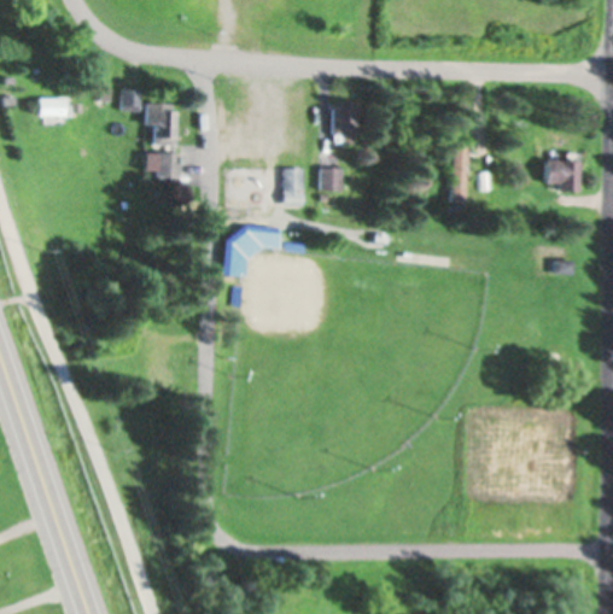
[(112,89),(111,103),(101,101),(101,88),(112,89)]
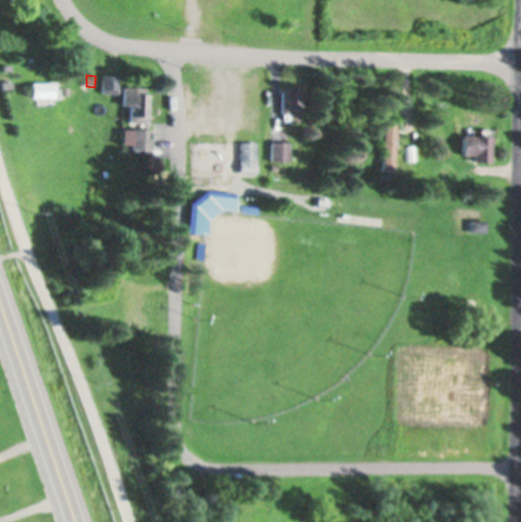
[(120,75),(120,90),(119,90),(119,94),(105,93),(105,90),(104,90),(104,75),(120,75)]
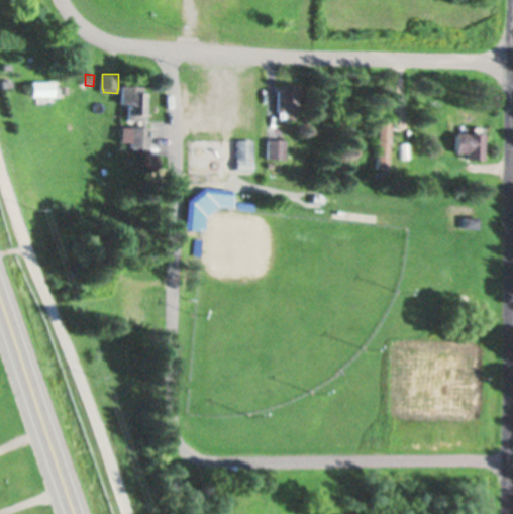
[(12,88),(3,89),(2,82),(12,81),(12,88)]
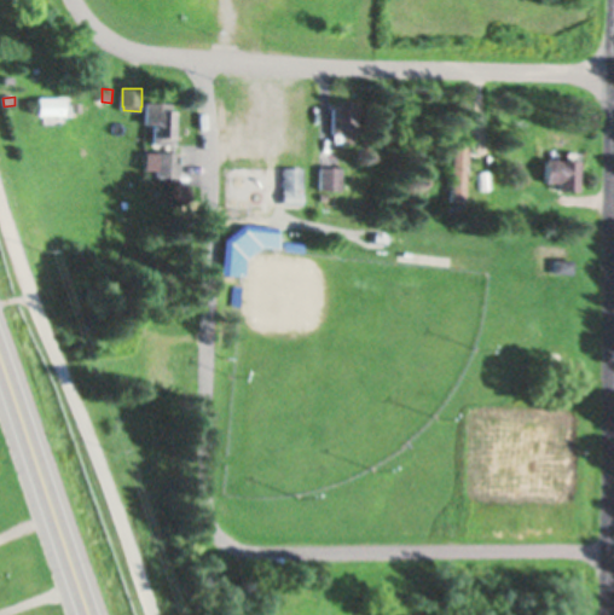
[(65,99),(65,116),(39,116),(39,98),(65,99)]
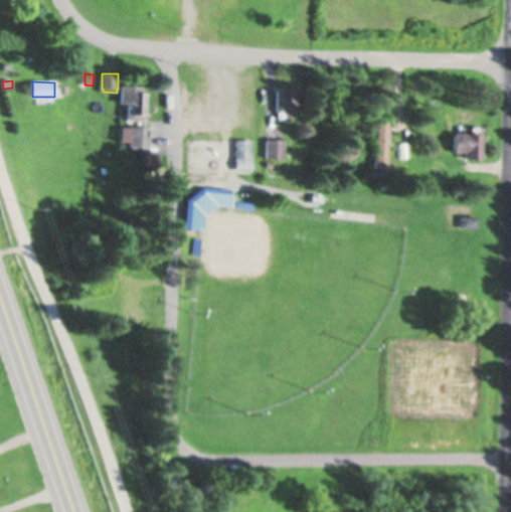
[(146,128),(150,128),(150,148),(131,147),(132,127),(142,128),(142,121),(129,120),(129,104),(122,104),(122,86),(143,87),(143,93),(147,93),(146,128)]
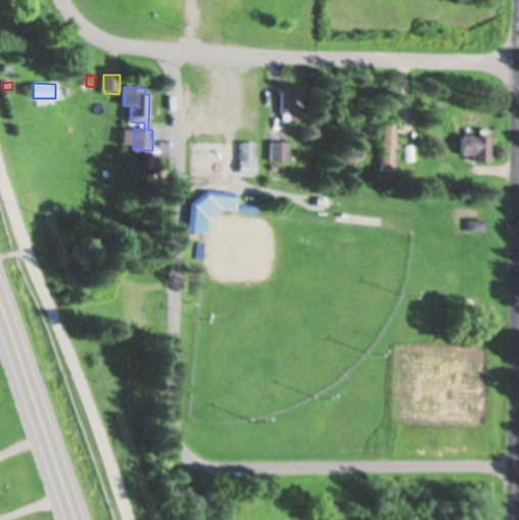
[(303,87),(303,113),(297,113),(297,123),(289,123),(289,114),(281,114),(281,93),(286,93),(286,87),(303,87)]
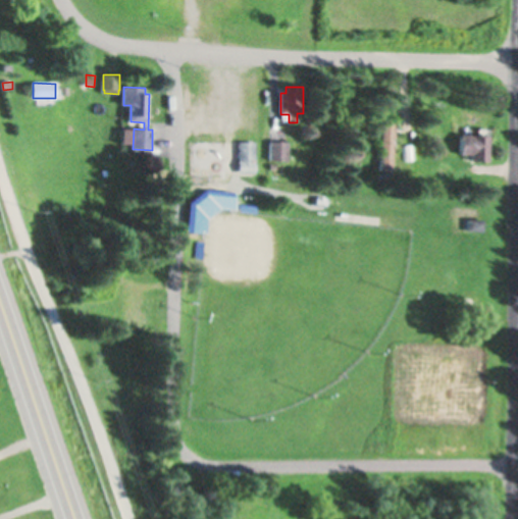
[(397,123),(394,172),(382,171),(384,122),(397,123)]
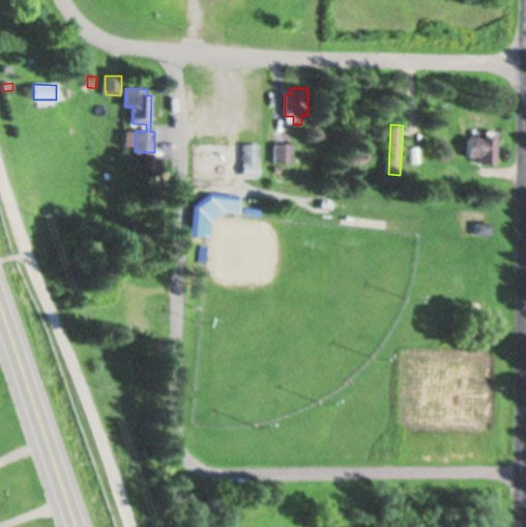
[(497,139),(497,166),(480,165),(480,158),(469,157),(469,138),(488,139),(497,139)]
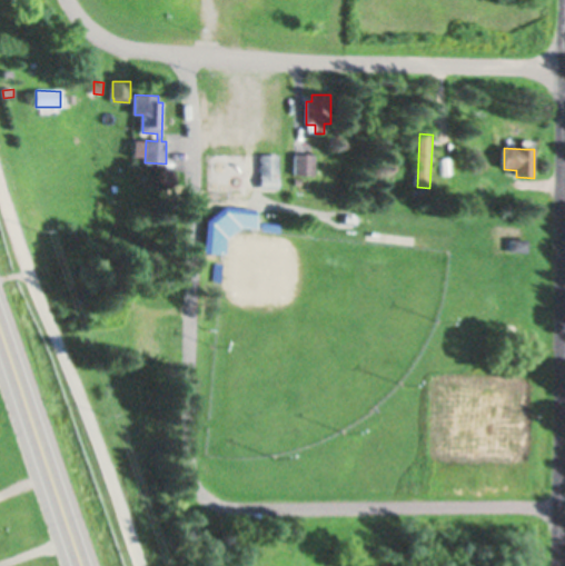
[(315,155),(314,175),(295,175),(295,154),(315,155)]
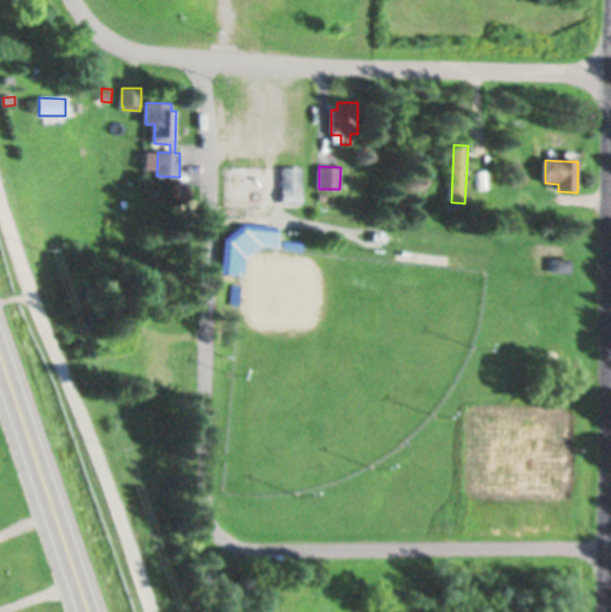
[(301,168),(301,205),(282,203),(282,167),(301,168)]
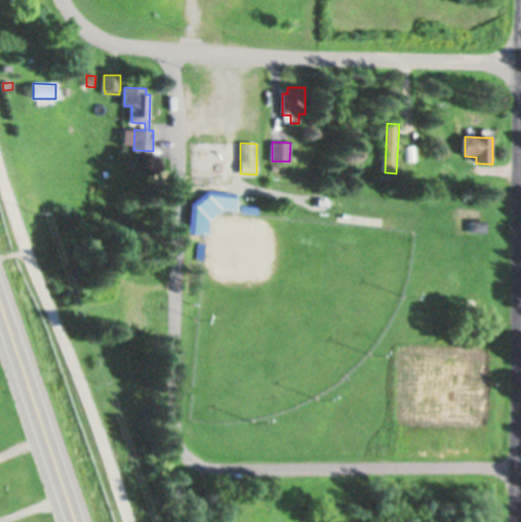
[(453,168),(453,176),(445,176),(445,168),(453,168)]
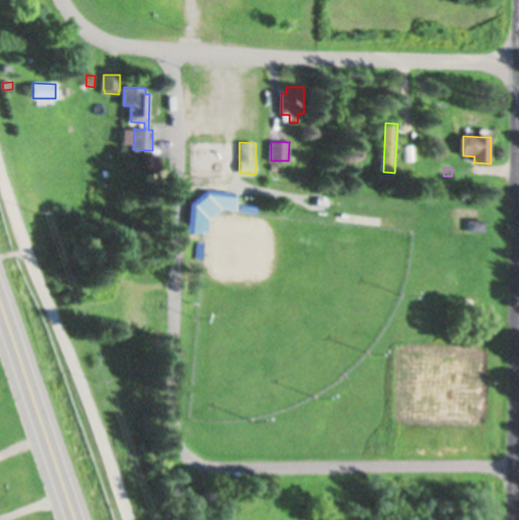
[(235,194),(234,210),(219,208),(205,220),(204,233),(188,234),(190,204),(205,192),(235,194)]
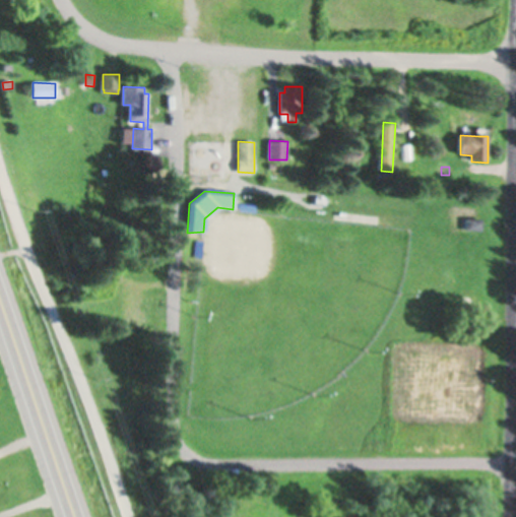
[(327,197),(326,206),(316,205),(317,196),(327,197)]
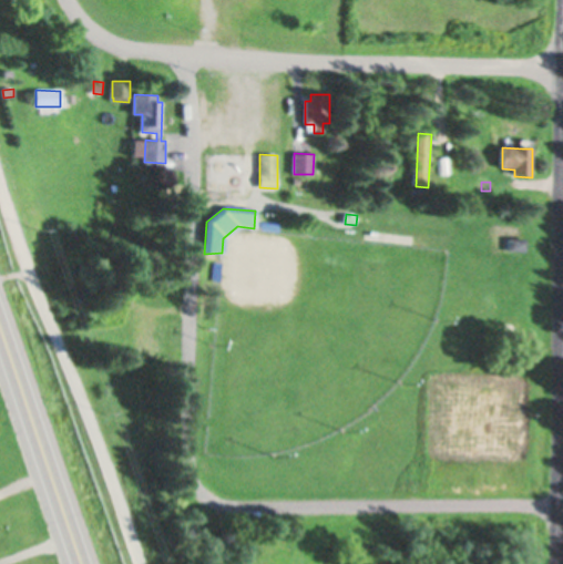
[(279,224),(278,232),(262,231),(262,223),(279,224)]
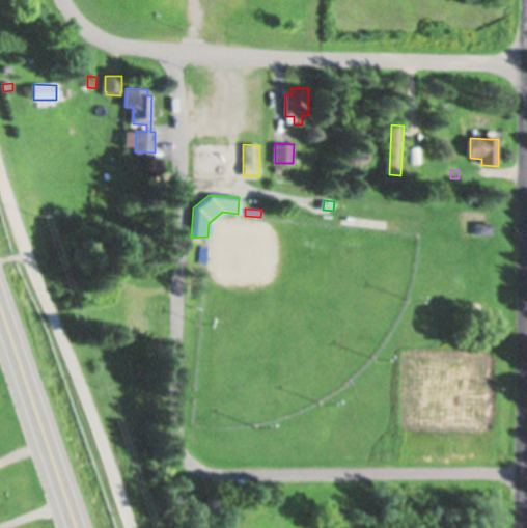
[(494,224),(494,237),(476,235),(477,224),(494,224)]
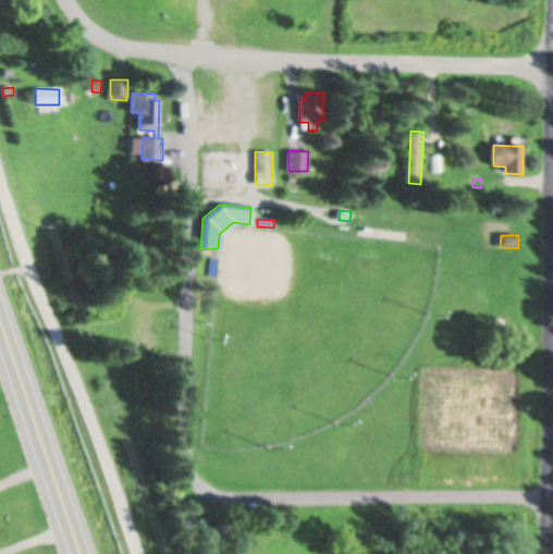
[(219,259),(218,275),(210,275),(210,259),(219,259)]
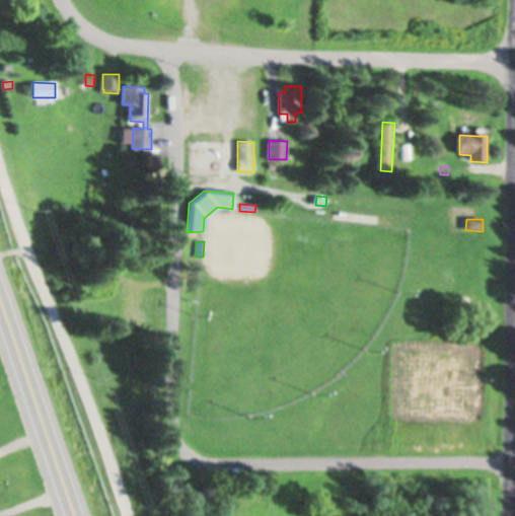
[(122,280),(122,290),(121,290),(120,290),(103,290),(103,287),(99,287),(99,280),(122,280)]
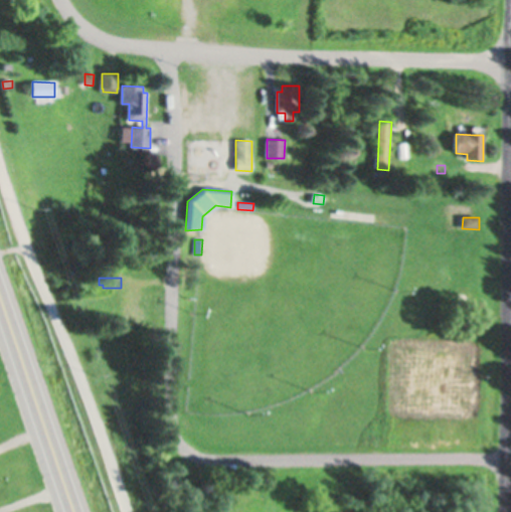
[(470,296),(469,306),(461,306),(461,295),(470,296)]
